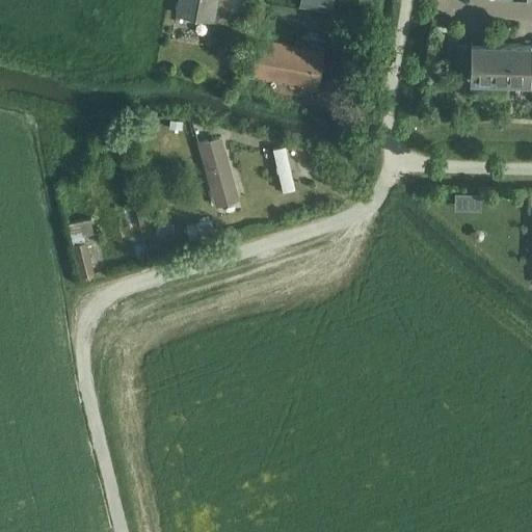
[(217,22),(220,0),(181,0),(179,15),(217,22)]
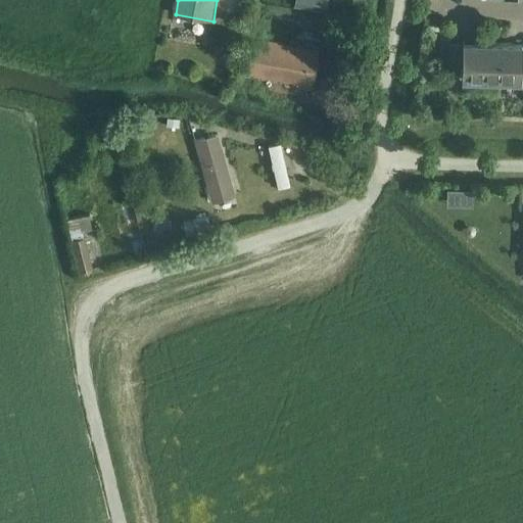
[(294,0),(293,7),(325,12),(325,13),(333,14),(335,6),(326,5),(327,0),(294,0)]
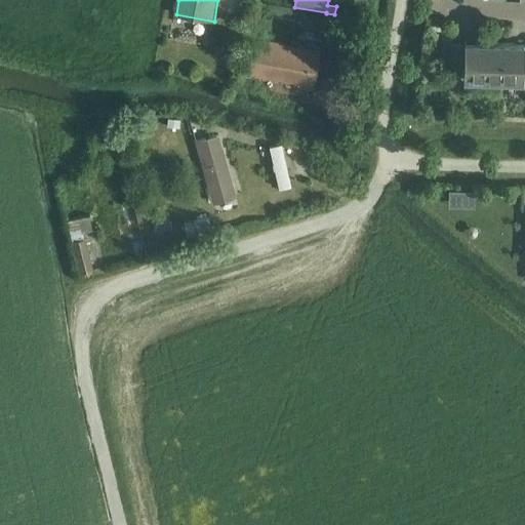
[(322,50),(319,50),(320,39),(296,35),(294,46),(252,39),(246,74),(316,86),(322,50)]
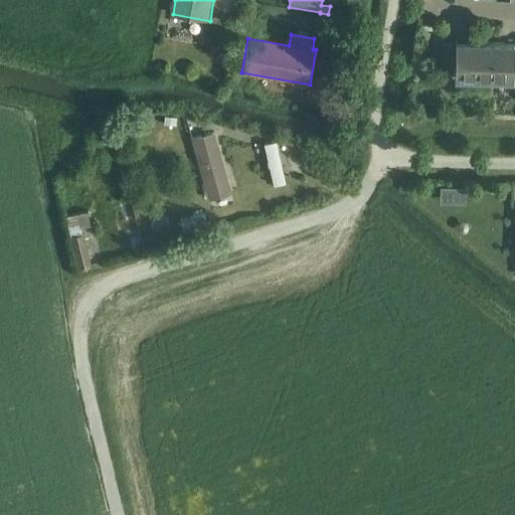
[(490,79),(491,42),(442,41),(442,65),(455,65),(454,78),(490,79)]
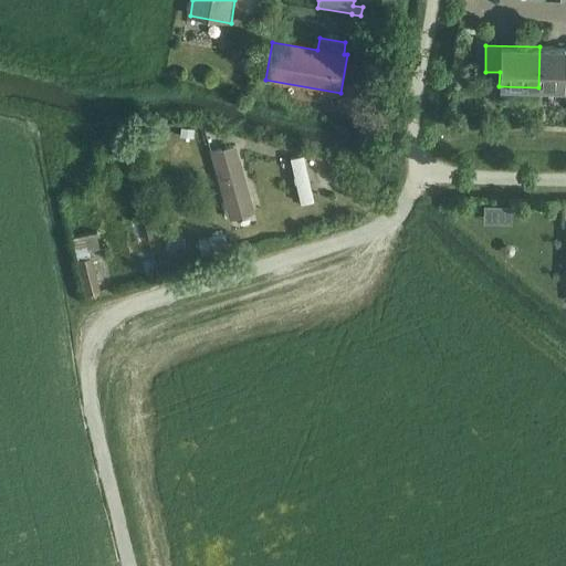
[(565,87),(565,58),(564,59),(564,48),(540,46),(538,87),(563,87),(565,87)]
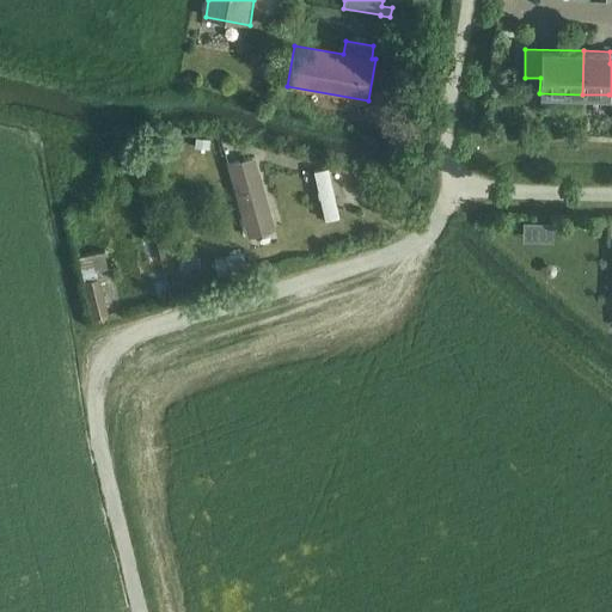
[(195,138),(194,148),(208,150),(209,139),(195,138)]
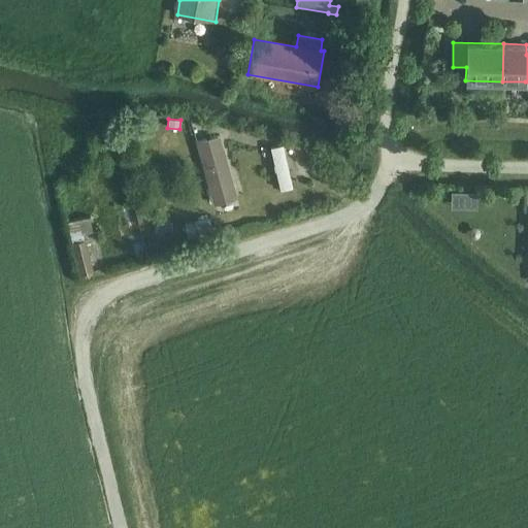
[(236,198),(219,135),(196,141),(213,204),(236,198)]
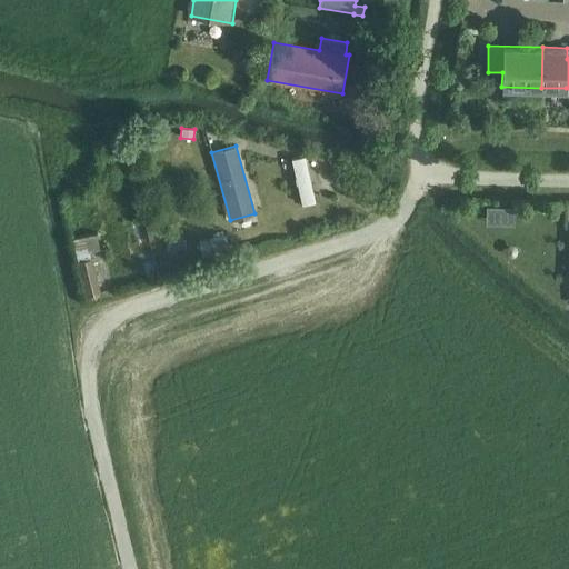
[(305,157),(290,160),(301,207),(315,203),(305,157)]
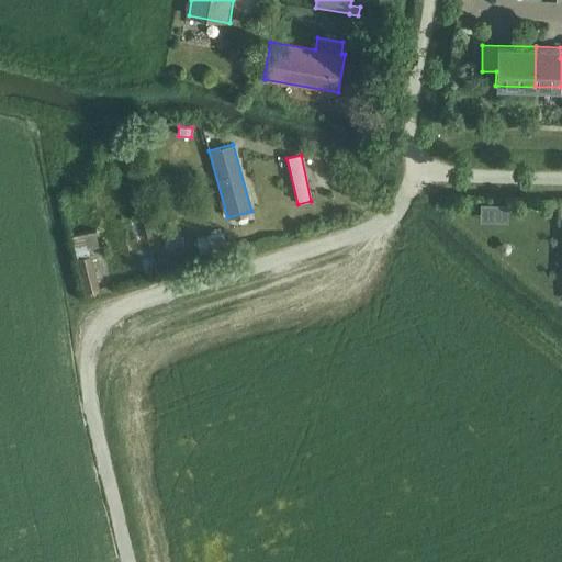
[(206,234),(226,229),(224,220),(204,224),(206,234)]
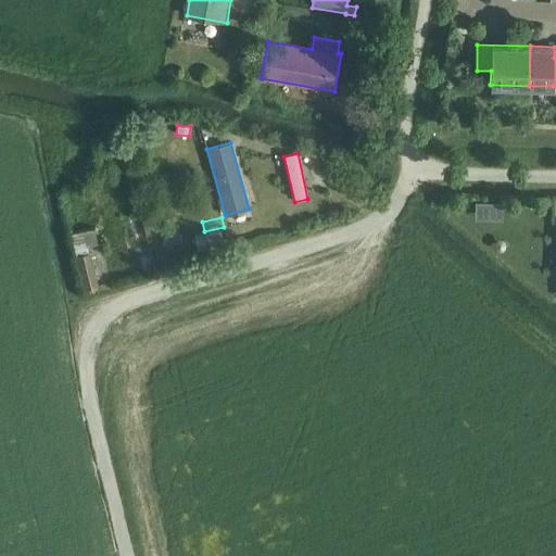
[(70,234),(84,290),(98,286),(89,252),(88,252),(87,245),(98,242),(92,223),(75,227),(76,232),(70,234)]
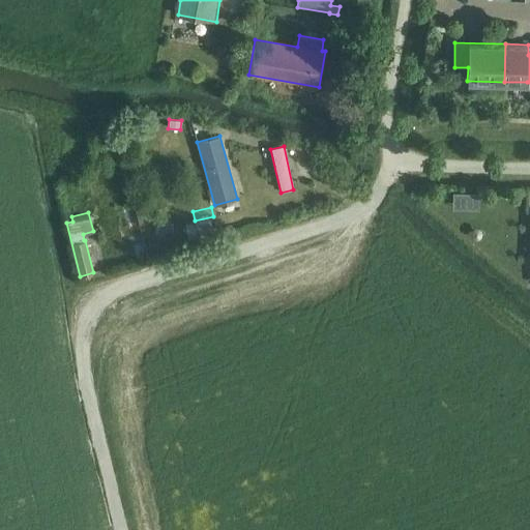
[(210,219),(183,228),(186,238),(213,231),(210,219)]
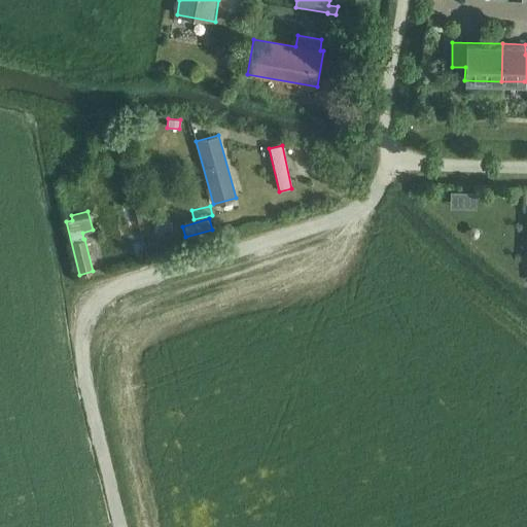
All buildings are outlined.
